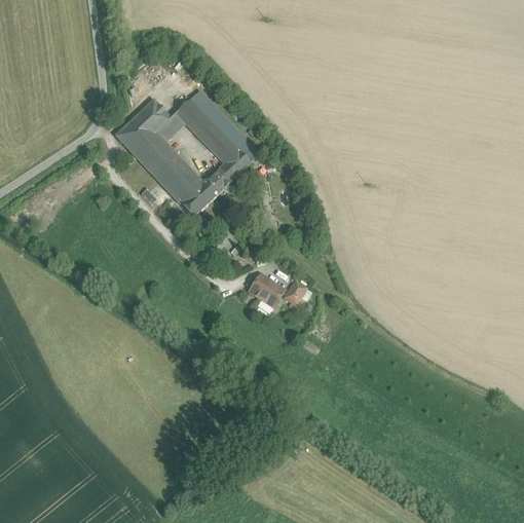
[(160,141),(153,134),(170,118),(169,118),(152,100),(114,135),(150,173),(162,185),(180,204),(201,184),(160,141)]
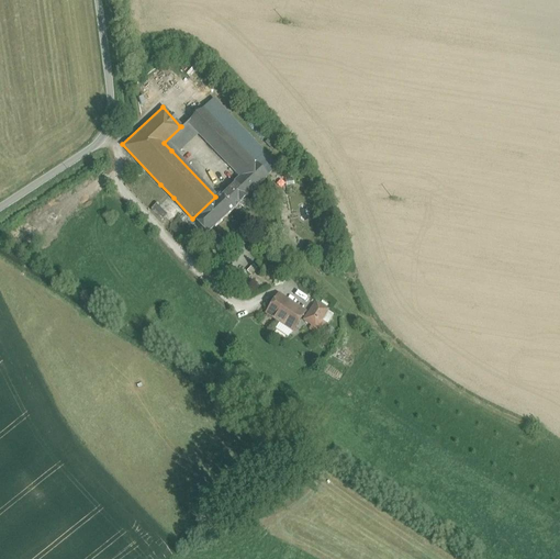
[(266,175),(201,107),(186,121),(193,130),(237,176),(232,181),(244,196),(266,175)]
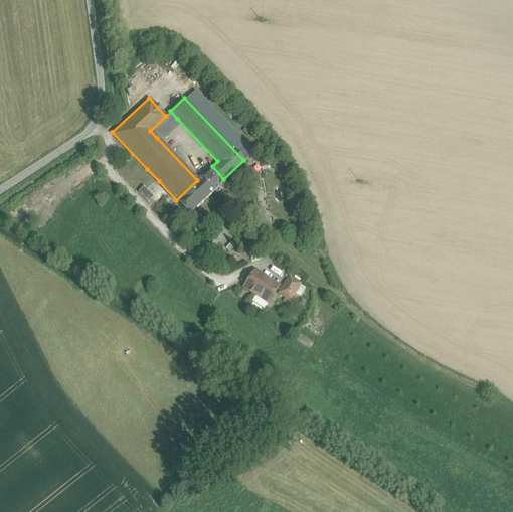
[(170,111),(165,116),(166,116),(150,131),(157,138),(177,119),(170,111)]
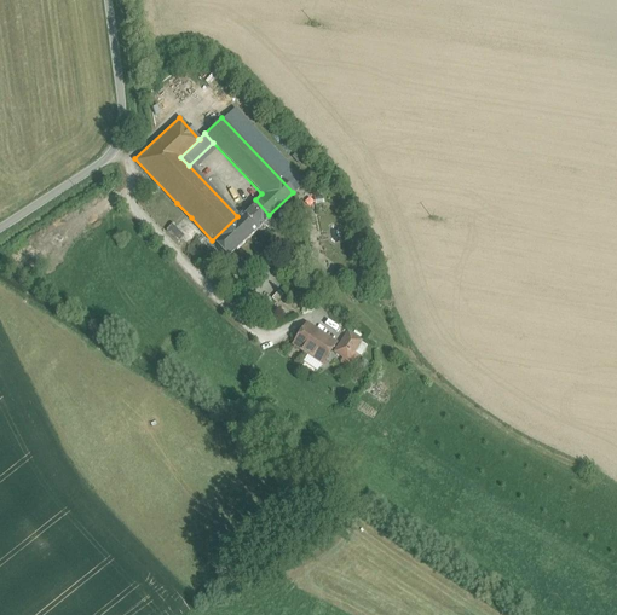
[(255,199),(241,213),(254,228),(261,222),(269,215),(255,199)]
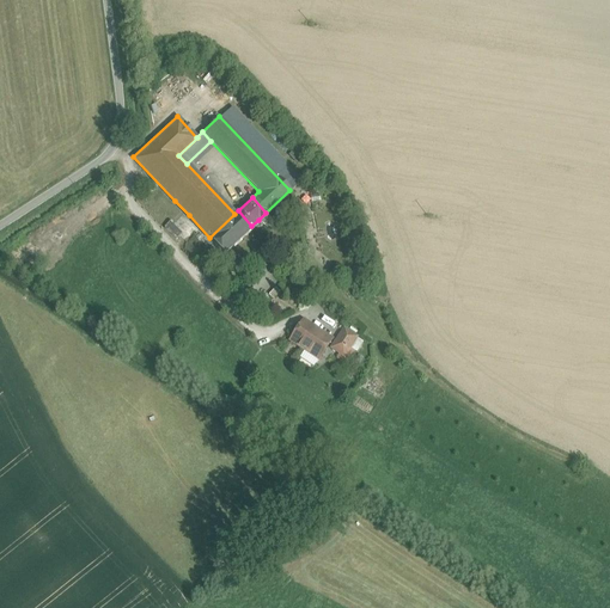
[(235,214),(209,238),(208,238),(223,252),(251,226),(238,210),(235,214)]
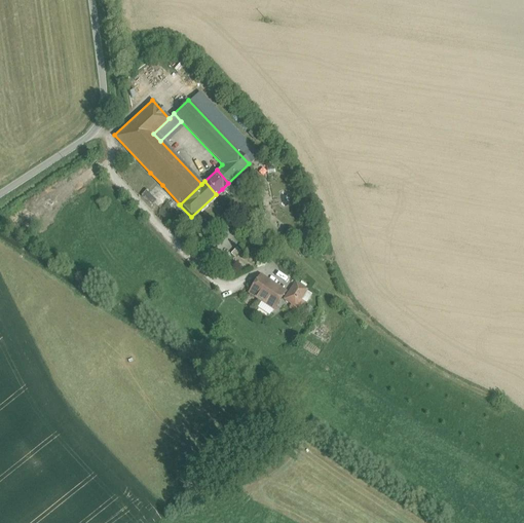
[(155,198),(145,188),(139,194),(149,204),(155,198)]
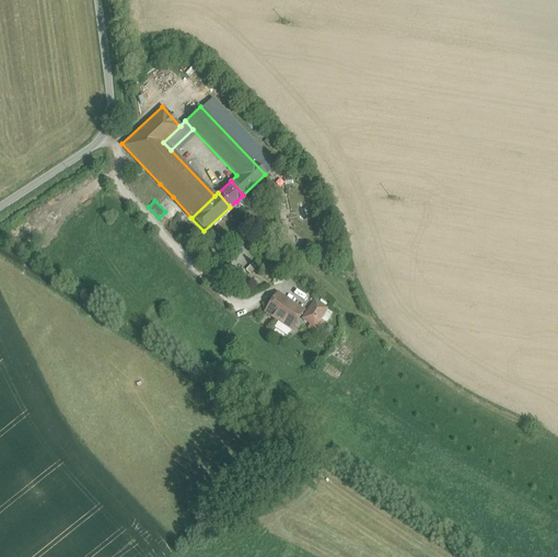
[(301,310),(276,293),(264,310),(289,327),(301,310)]
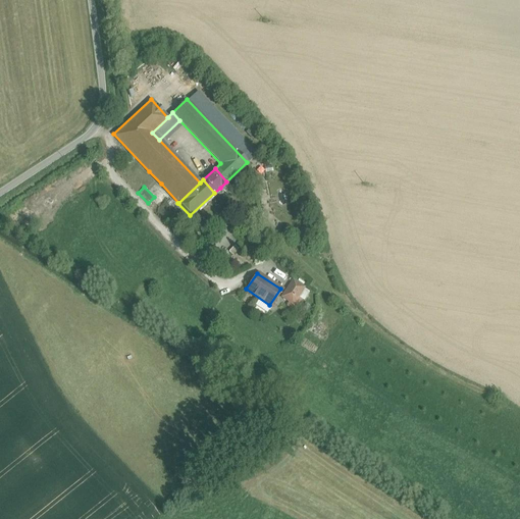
[(292,279),(280,296),(287,300),(291,302),(296,296),(302,287),(292,279)]
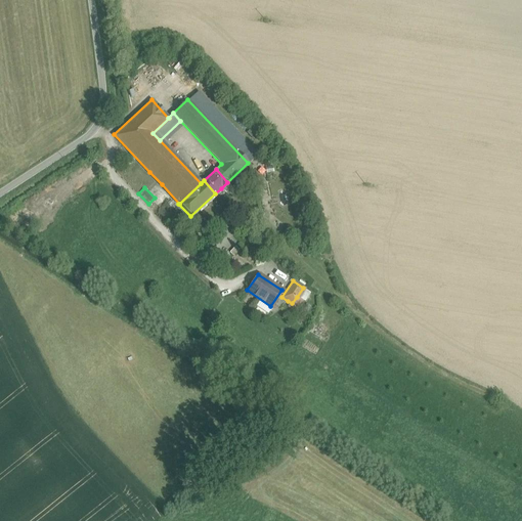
[(297,297),(292,303),(288,301),(285,304),(294,311),(301,300),(297,297)]
